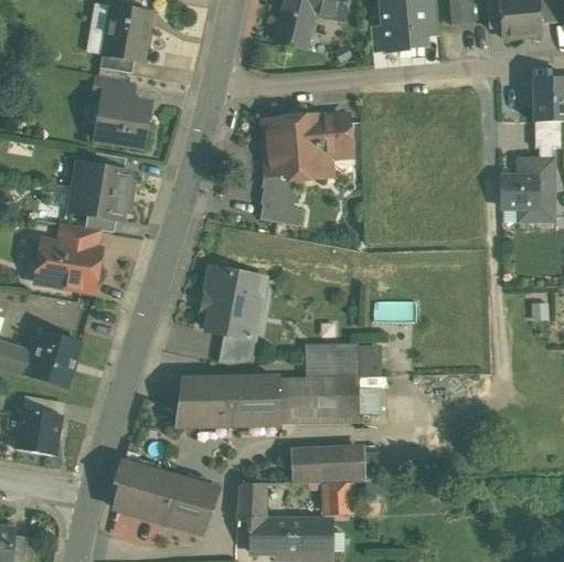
[(283,0),(274,41),(304,48),(312,11),(341,18),(344,0),(283,0)]
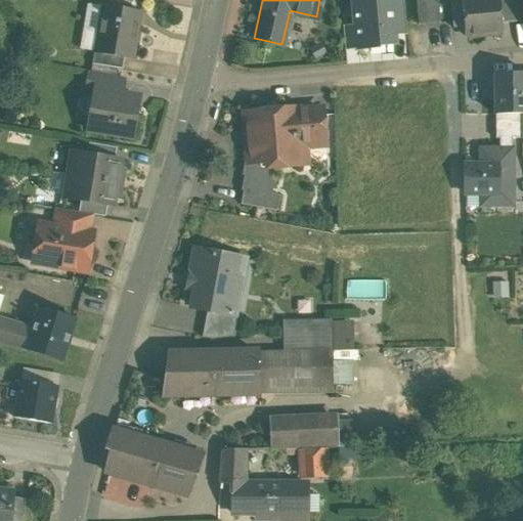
[(352,0),(355,23),(357,47),(369,46),(369,44),(395,42),(395,34),(391,0),(352,0)]
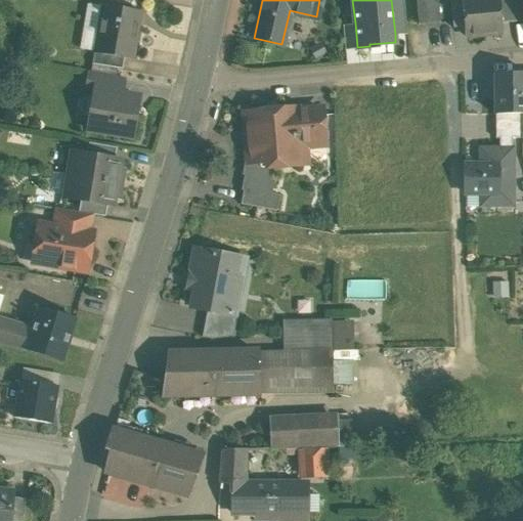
[(391,0),(395,34),(407,33),(403,0),(391,0)]
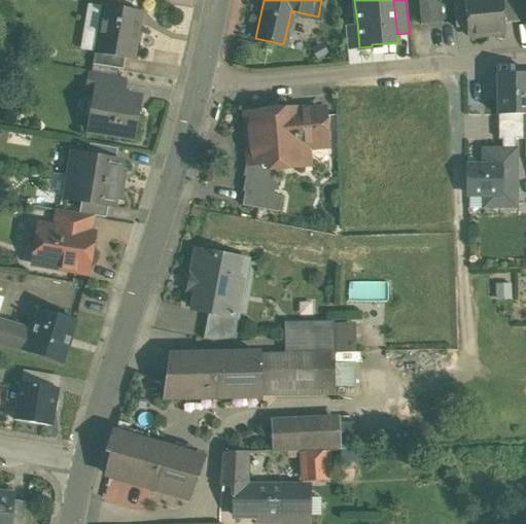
[(418,0),(421,22),(443,20),(441,0),(418,0)]
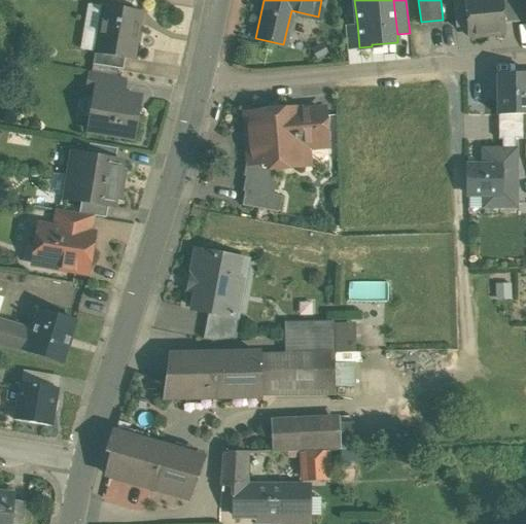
[(465,0),(469,35),(504,32),(503,22),(500,0),(465,0)]
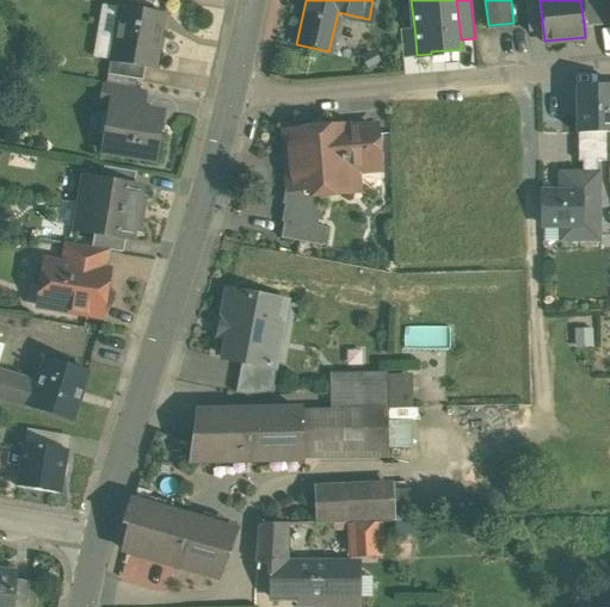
[(580,0),(584,25),(598,24),(595,0),(580,0)]
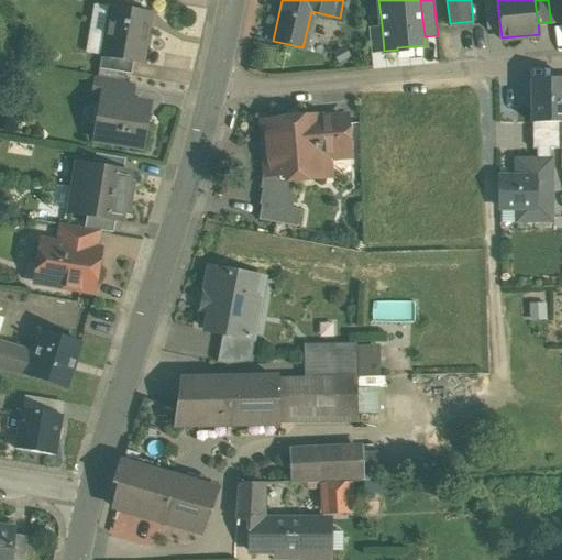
[(548,0),(551,22),(561,20),(561,0),(548,0)]
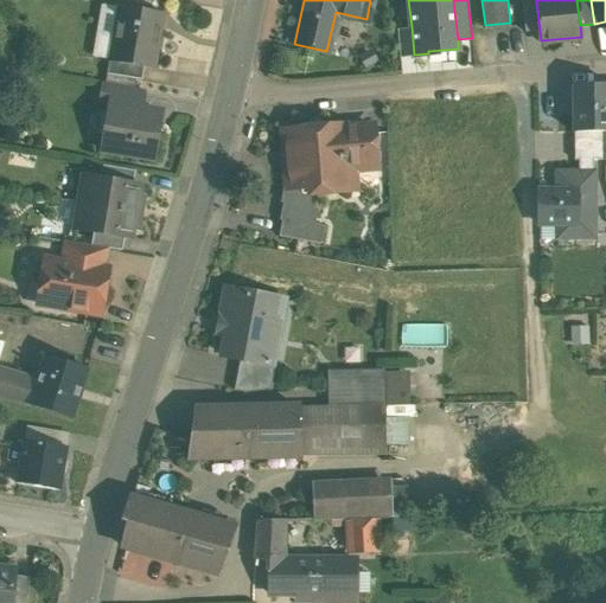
[(165,11),(120,2),(119,5),(121,5),(112,56),(110,56),(110,58),(138,63),(155,65),(155,63),(154,63),(160,25),(161,26),(163,24),(161,24),(164,11),(165,11)]
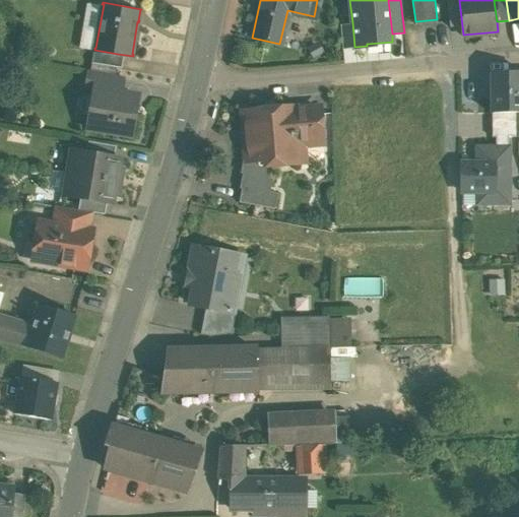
[(352,22),(340,23),(342,48),(354,47),(352,22)]
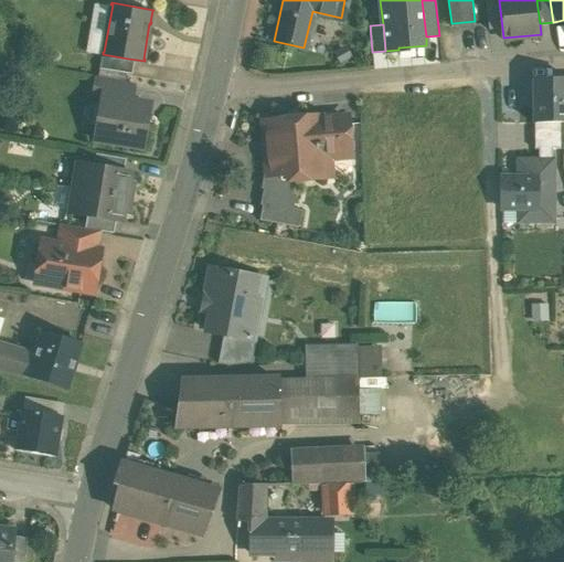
[(128,59),(103,54),(100,66),(127,71),(128,59)]
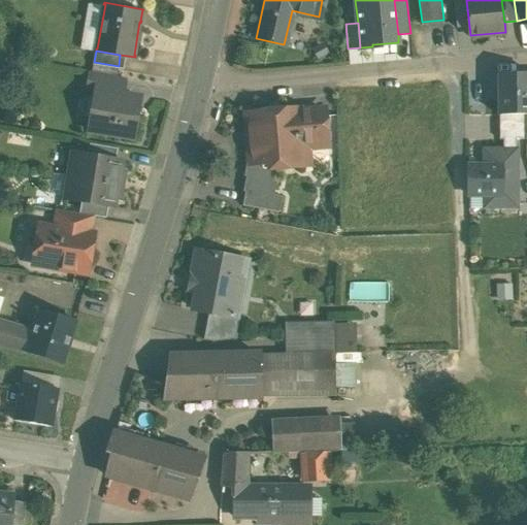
[(124,76),(91,70),(89,88),(122,93),(124,76)]
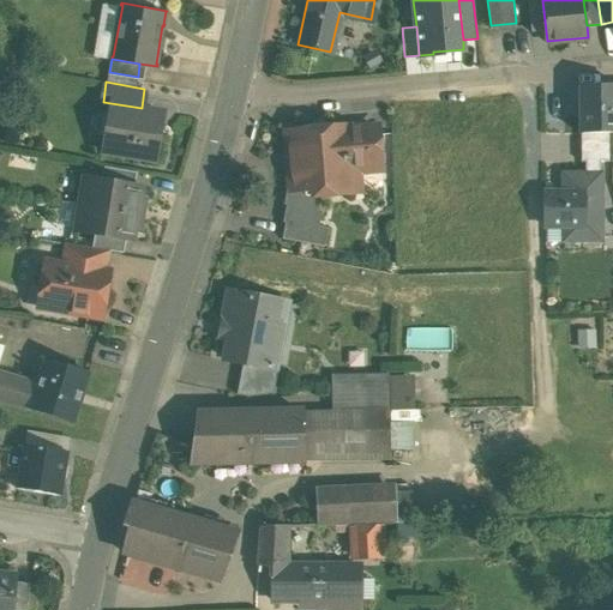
[(612,83),(581,85),(582,132),(612,131),(612,83)]
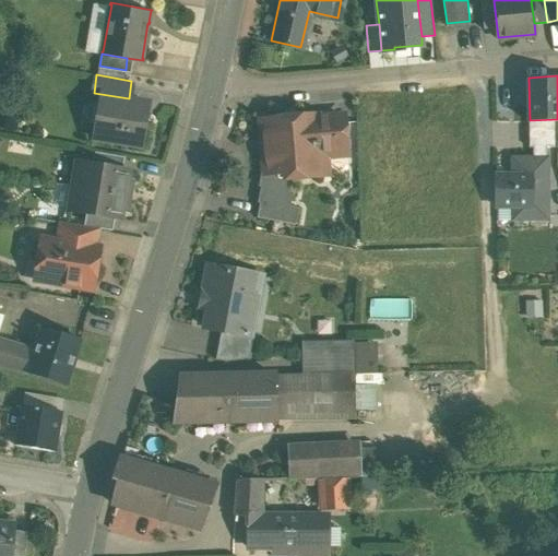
[(129,98),(94,93),(94,94),(102,95),(95,137),(141,144),(145,115),(133,113),(133,110),(132,109),(131,107),(130,106),(128,105),(129,98)]
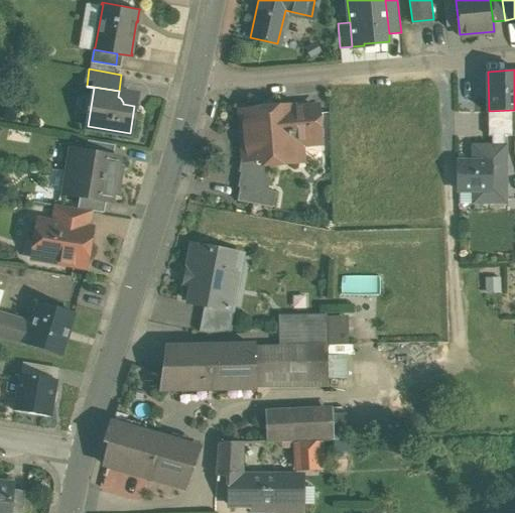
[(261,107),(243,109),(246,133),(241,133),(242,145),(243,156),(243,158),(256,157),(257,161),(267,160),(266,156),(276,155),(277,162),(297,160),(295,134),(302,134),(304,133),(302,111),(293,112),(292,104),(282,105),(275,106),(275,103),(270,99),(264,99),(261,104),(261,107)]
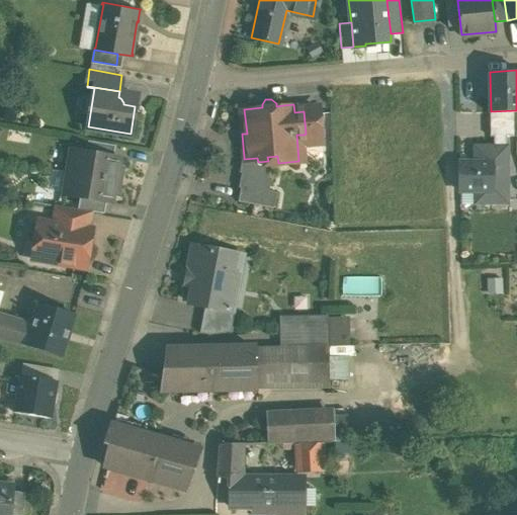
[(317,110),(304,111),(306,134),(304,135),(304,139),(320,138),(317,110)]
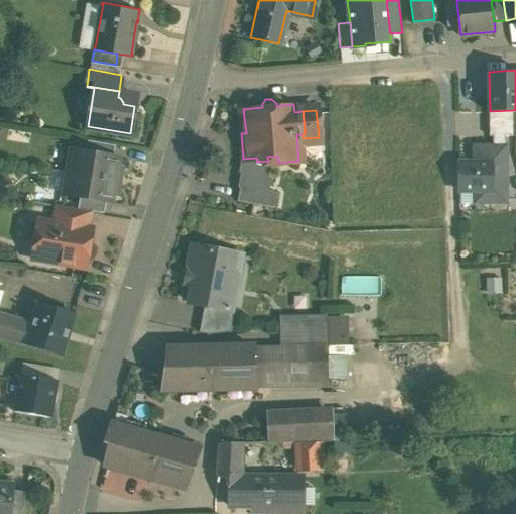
[(515,110),(490,111),(490,135),(493,135),(494,145),(506,145),(506,134),(515,134),(515,110)]
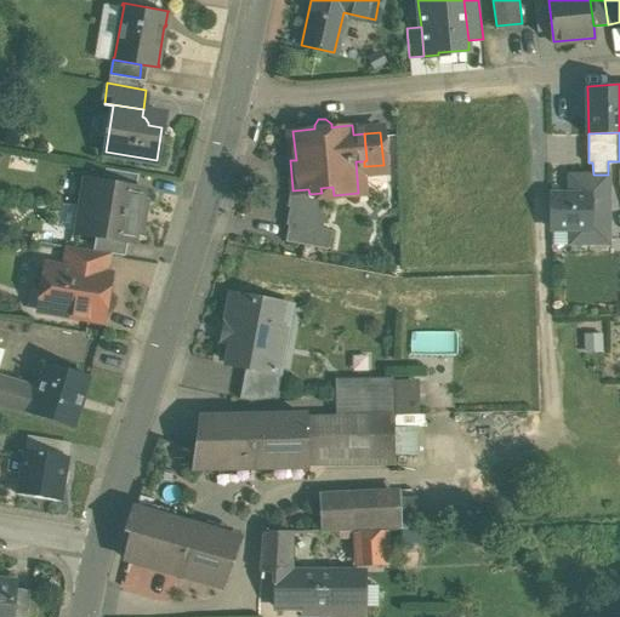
[(138,172),(106,167),(103,181),(136,187),(138,172)]
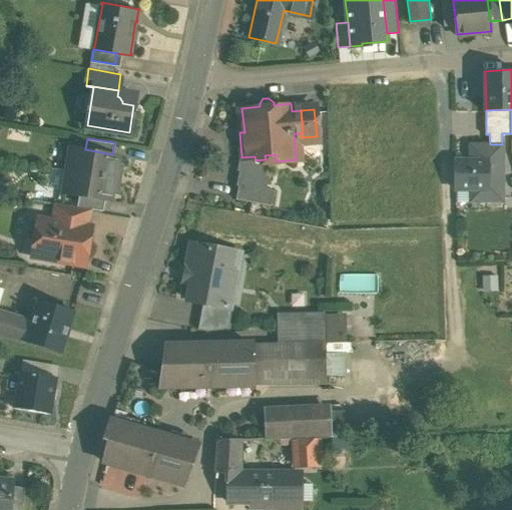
[(490,144),(471,144),(472,159),(456,159),(456,188),(486,187),(486,199),(503,199),(502,144),(490,144)]
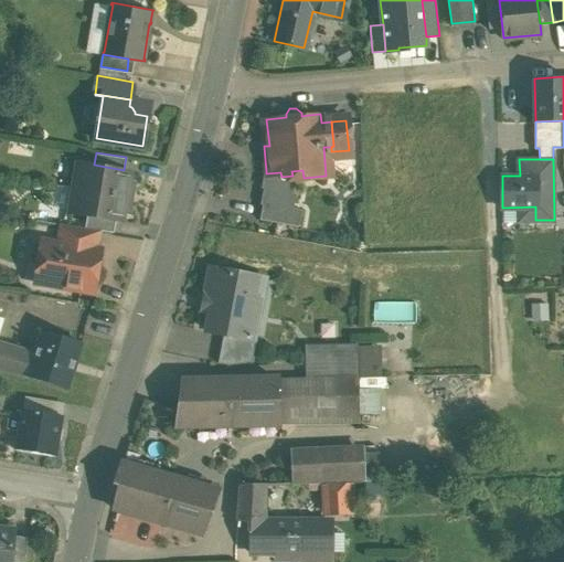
[(94,165),(78,162),(74,187),(130,195),(132,182),(129,181),(130,171),(124,170),(94,165)]
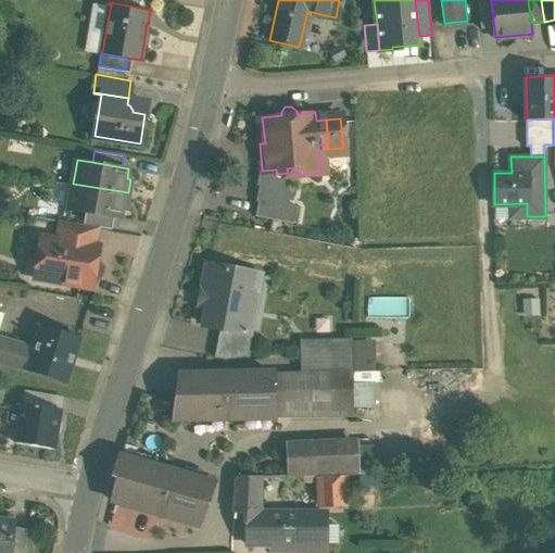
[(276,170),(262,171),(262,168),(261,168),(257,184),(260,185),(287,189),(288,188),(288,181),(288,173),(277,174),(276,170)]
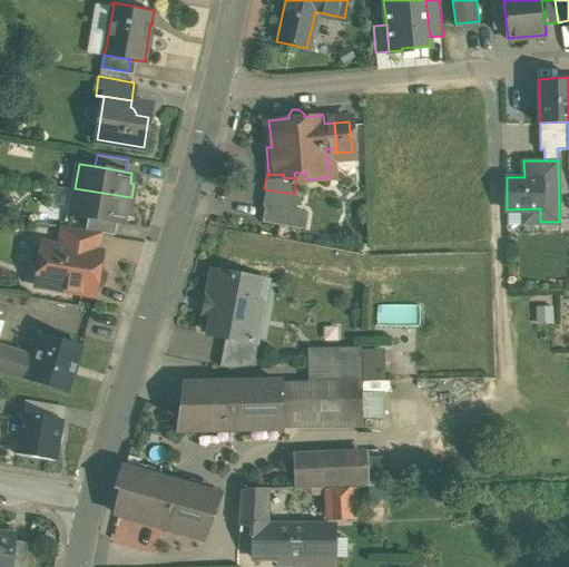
[(131,197),(75,188),(70,213),(88,216),(117,221),(124,222),(125,211),(129,212),(131,197)]
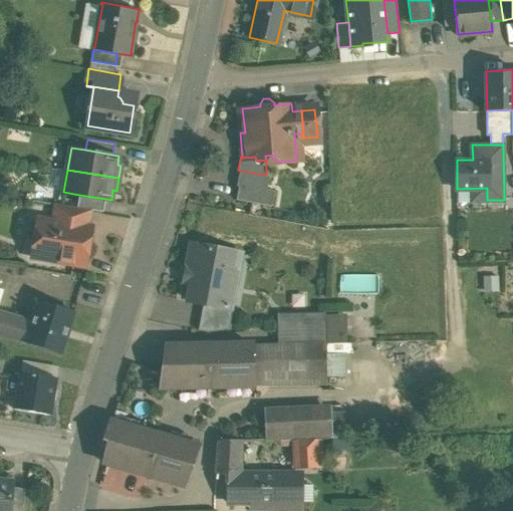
[(265,175),(240,171),(237,184),(239,185),(239,184),(267,189),(267,188),(269,175),(266,174),(265,175)]
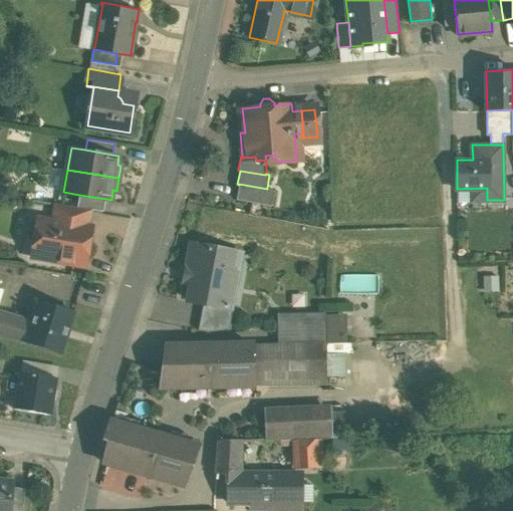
[(267,189),(239,184),(239,185),(236,198),(272,205),(275,190),(267,188),(267,189)]
